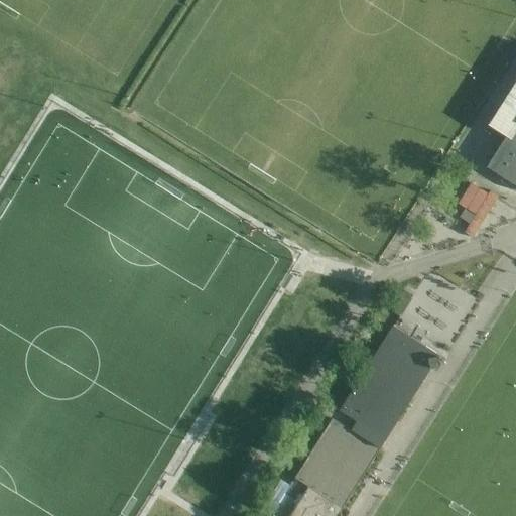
[(515,186),(515,78),(486,124),(507,137),(487,168),(515,186)]
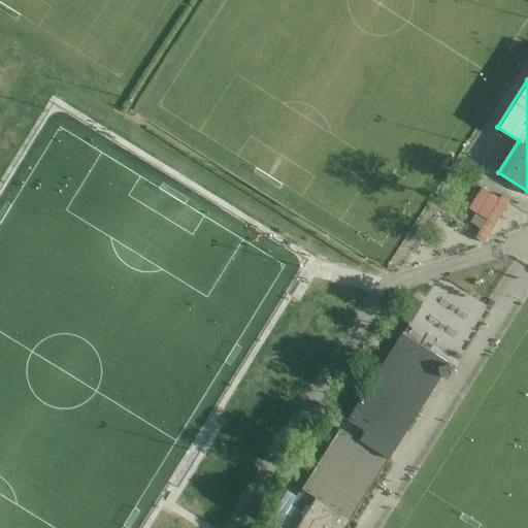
[(499,199),(479,186),(465,207),(487,221),(475,238),(484,243),(510,201),(501,196),(499,199)]
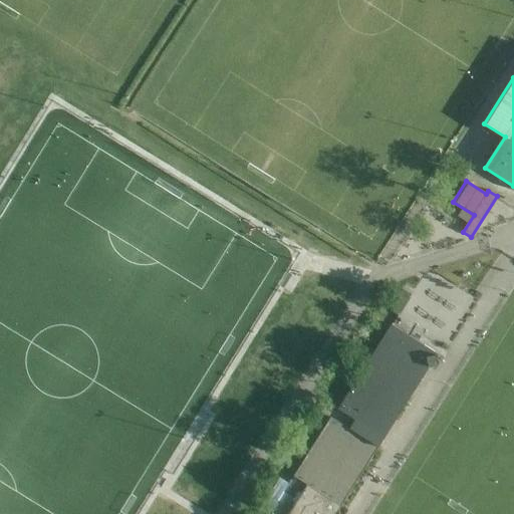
[(355,421),(349,430),(377,448),(396,420),(411,397),(429,367),(430,367),(438,364),(436,356),(438,354),(419,342),(410,336),(393,325),(338,410),(343,414),(355,421)]
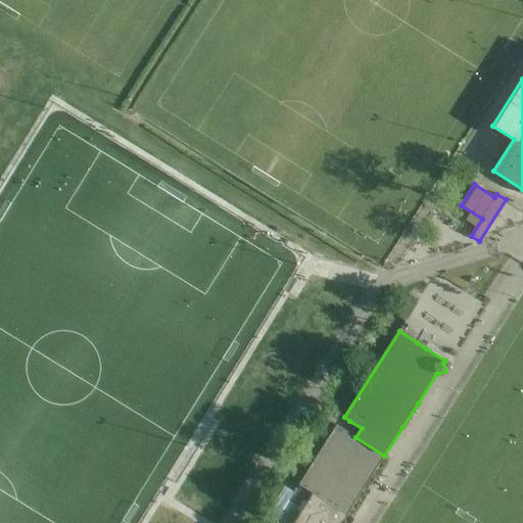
[(334,473),(347,452),(350,445),(340,438),(323,467),(334,473)]
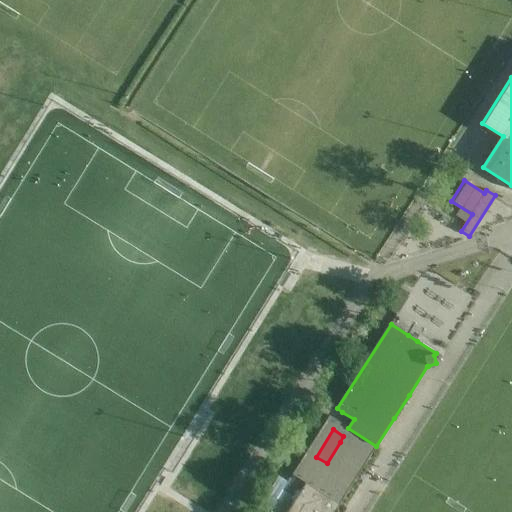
[(351,445),(331,474),(351,488),(371,458),(351,445)]
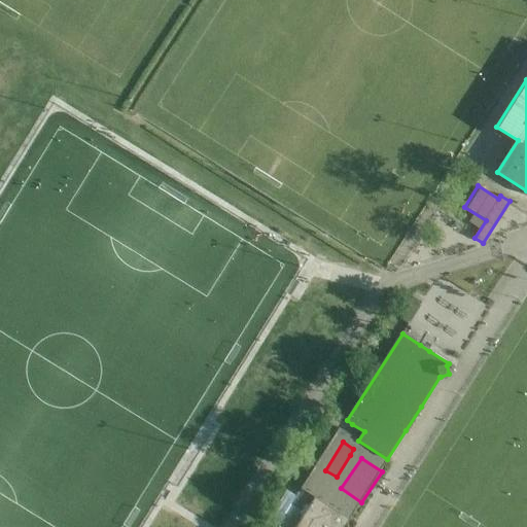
[(345,526),(350,520),(315,497),(296,526),(345,526)]
